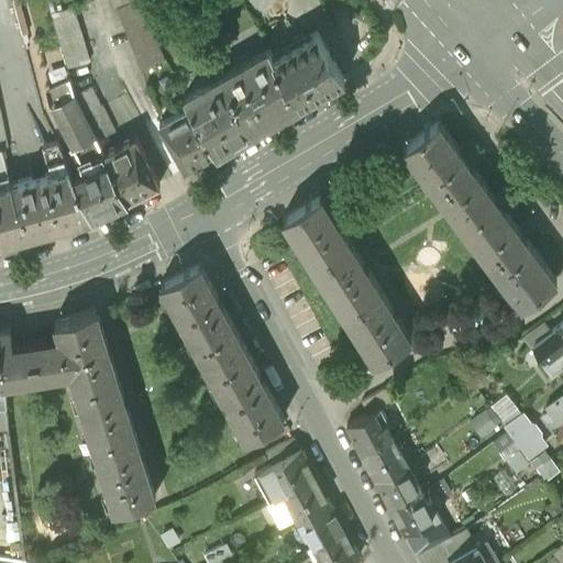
[(116,7),(140,68),(164,59),(140,0),(110,0),(113,8),(116,7)]
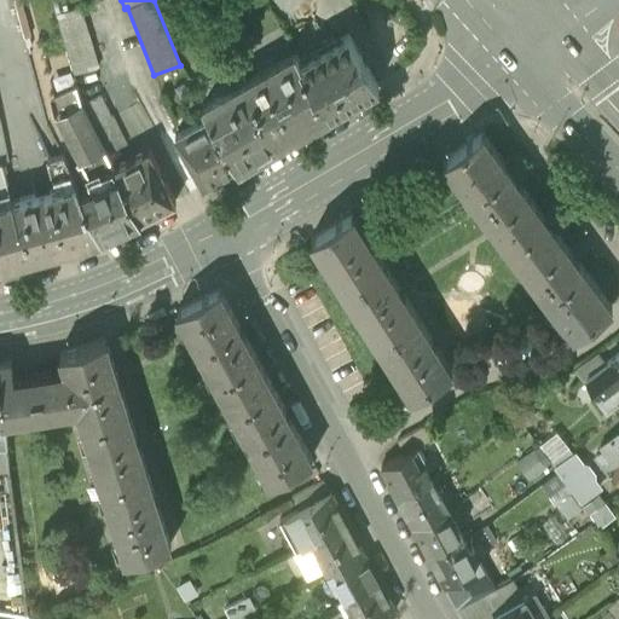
[(79,7),(56,15),(74,75),(97,68),(79,7)]
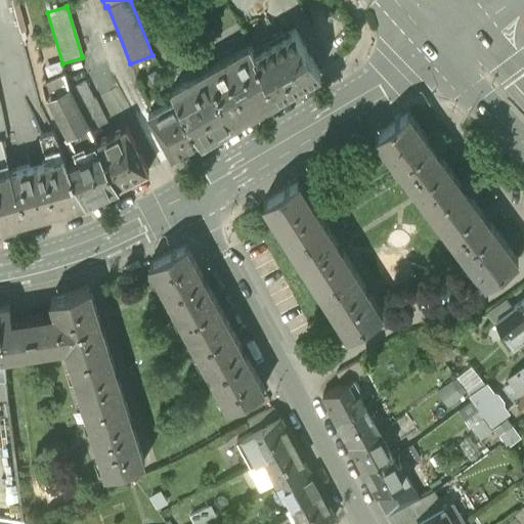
[(295,27),(253,50),(277,92),(319,70),(295,27)]
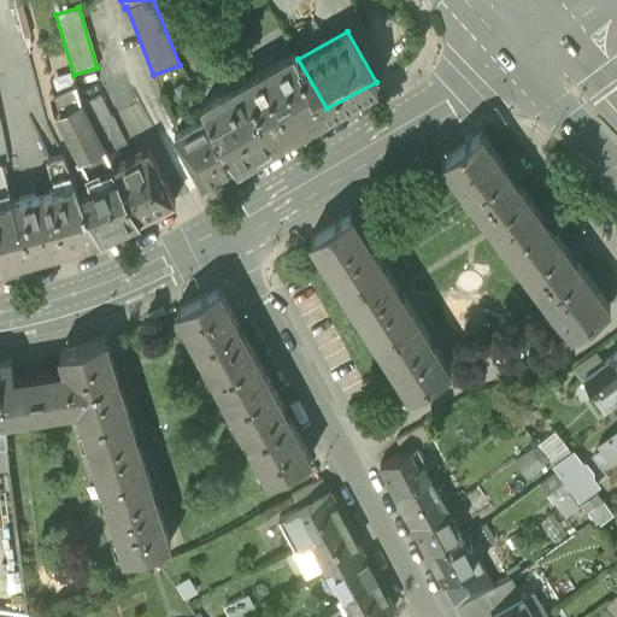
[(276,137),(327,109),(298,59),(294,51),(244,81),(276,137)]
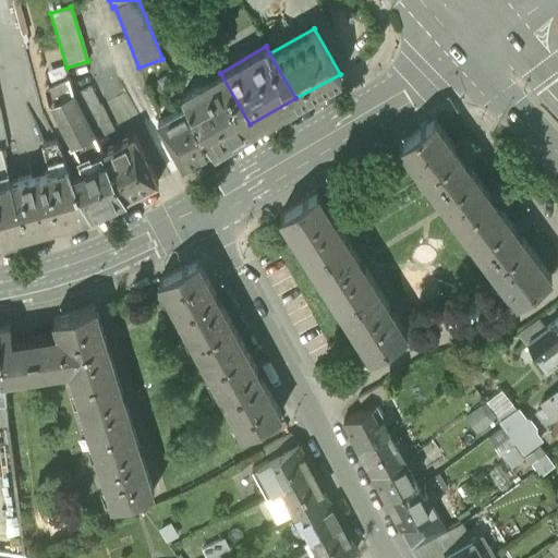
[(182,95),(187,104),(214,149),(252,129),(250,124),(220,73),(206,48),(190,57),(205,82),(182,95)]
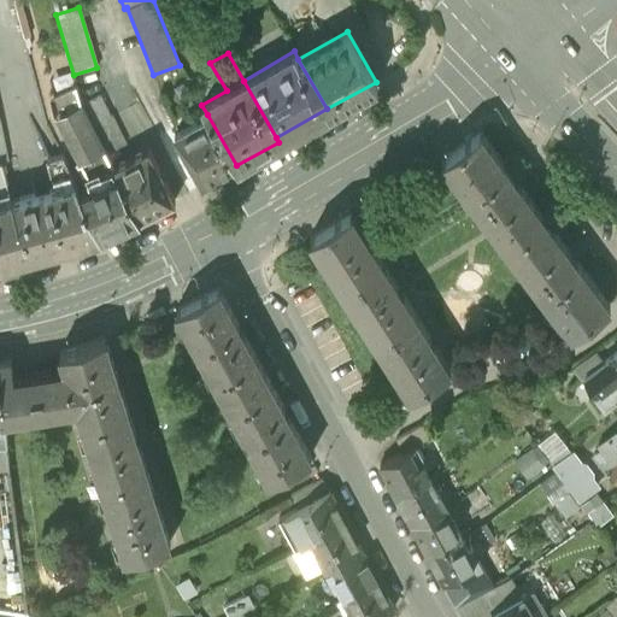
[(57,115),(81,160),(86,158),(104,148),(82,103),(75,80),(52,89),(58,113),(57,115)]
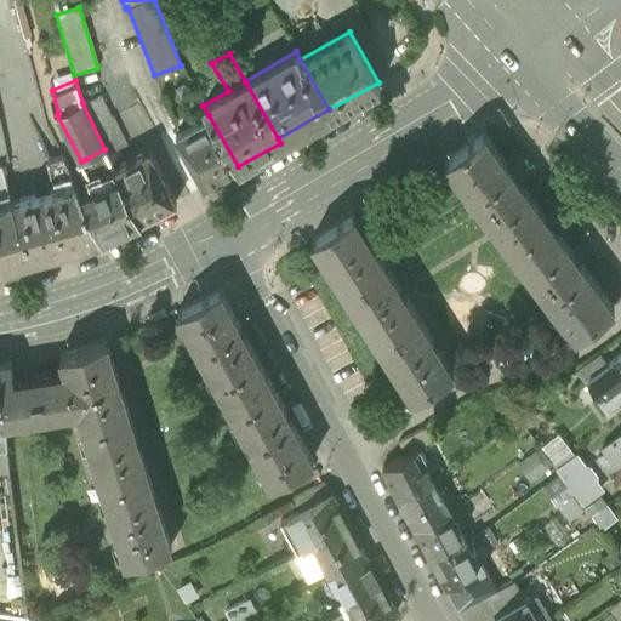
[(100,95),(83,103),(104,149),(107,153),(126,143),(112,115),(110,115),(100,95)]
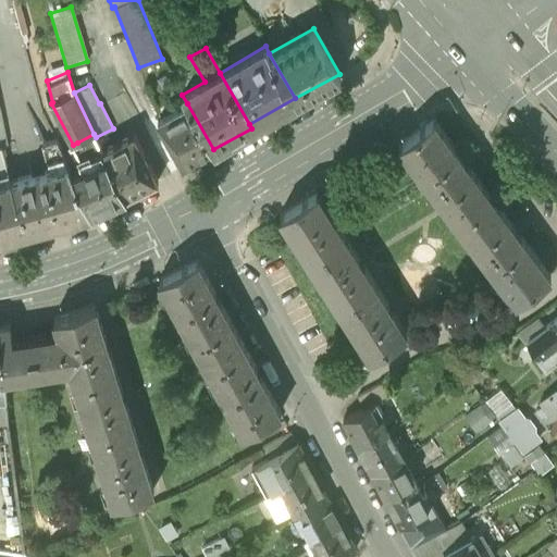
[(183,166),(213,149),(187,103),(157,121),(183,166)]
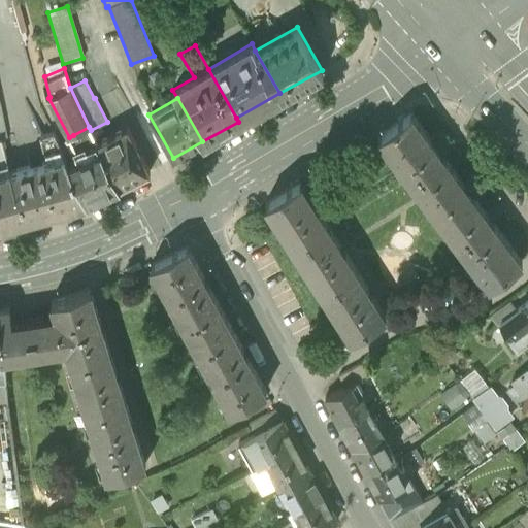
[(410,111),(377,136),(489,286),(522,261),(410,111)]
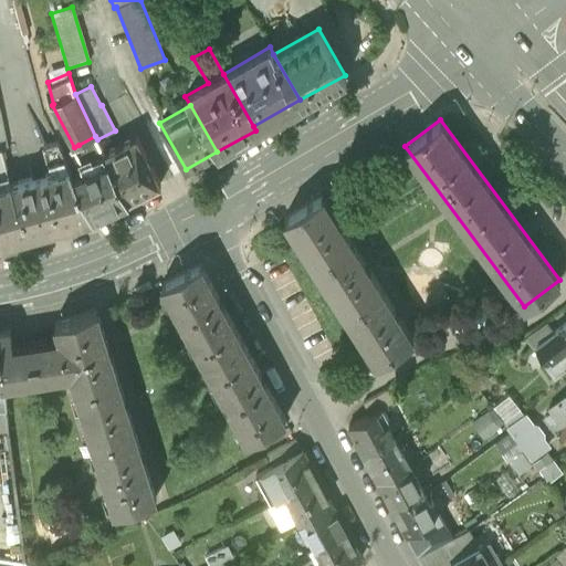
[(107,159),(104,152),(97,139),(95,136),(79,145),(90,167),(107,159)]
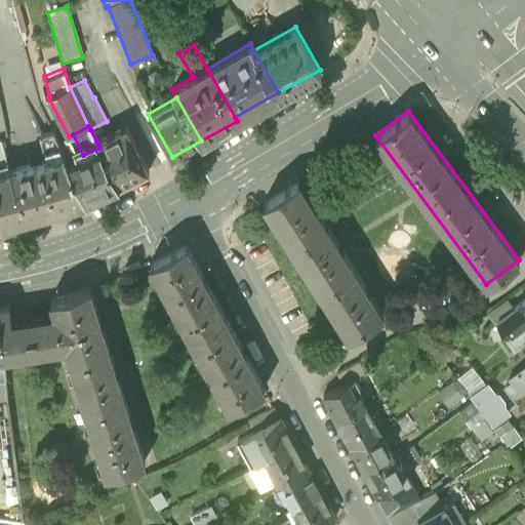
[(96,140),(99,148),(119,185),(148,170),(125,126),(96,140)]
